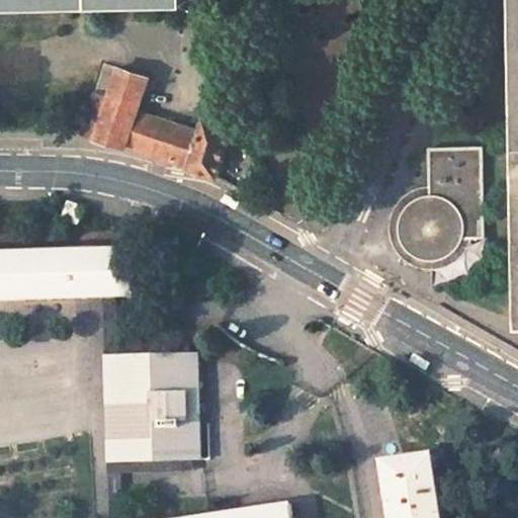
[(119,67),(104,63),(95,92),(110,96),(119,67)]
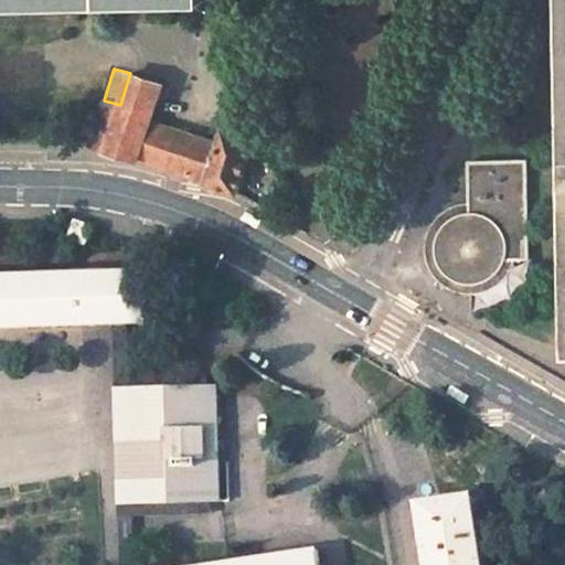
[(162,84),(130,73),(120,105),(106,150),(137,160),(138,158),(150,120),(162,84)]
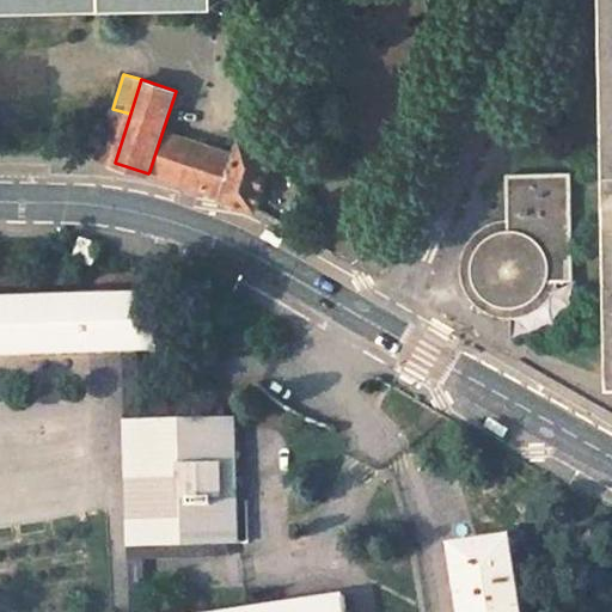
[(215,148),(163,130),(150,171),(202,189),(224,196),(237,155),(231,154),(215,148)]
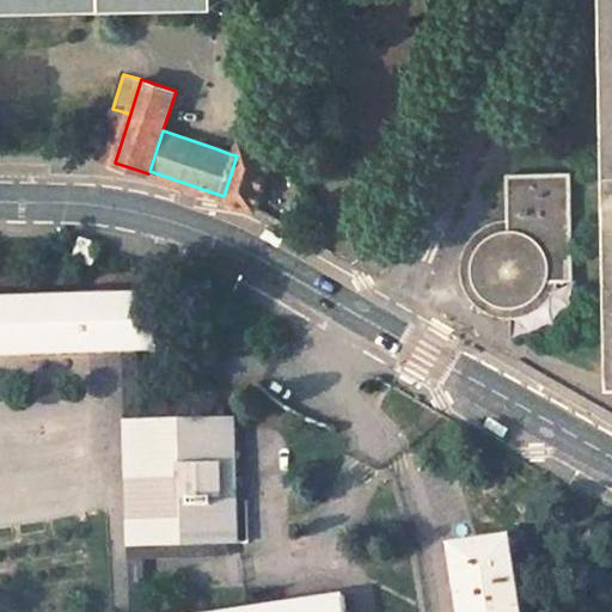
[(275,152),(240,141),(237,155),(224,196),(222,199),(256,209),(275,152)]
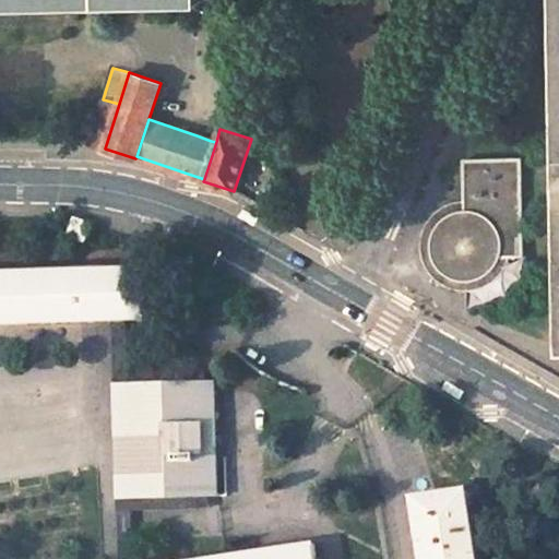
[(431,258),(445,275),(467,282),(467,280),(487,274),(501,256),(523,256),(523,254),(521,158),(464,159),(465,199),(465,210),(454,211),(445,216),(444,214),(431,234),(431,258)]
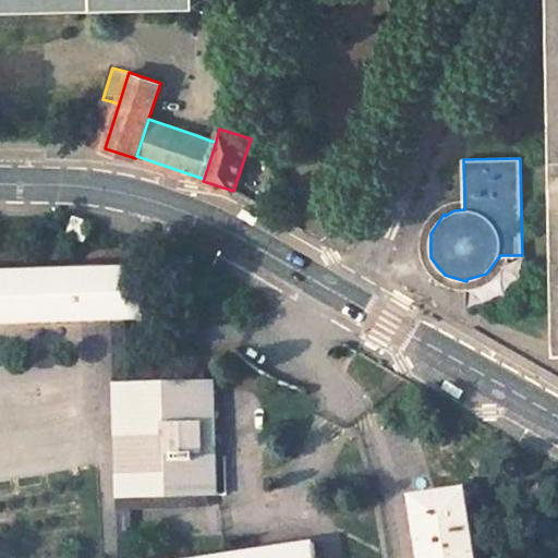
[(144,270),(0,275),(0,324),(125,320),(145,319),(144,270)]
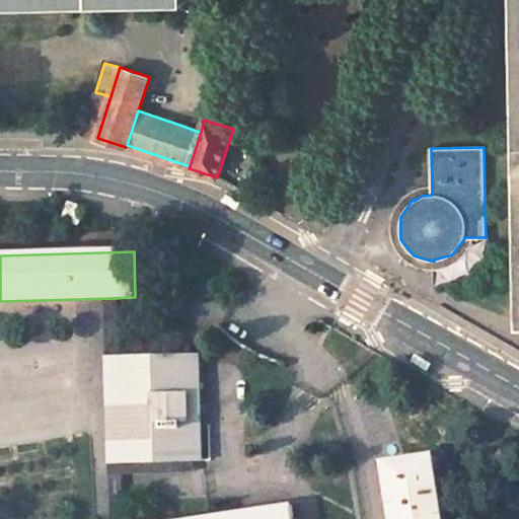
[(120,358),(107,359),(110,463),(202,460),(200,356),(120,358)]
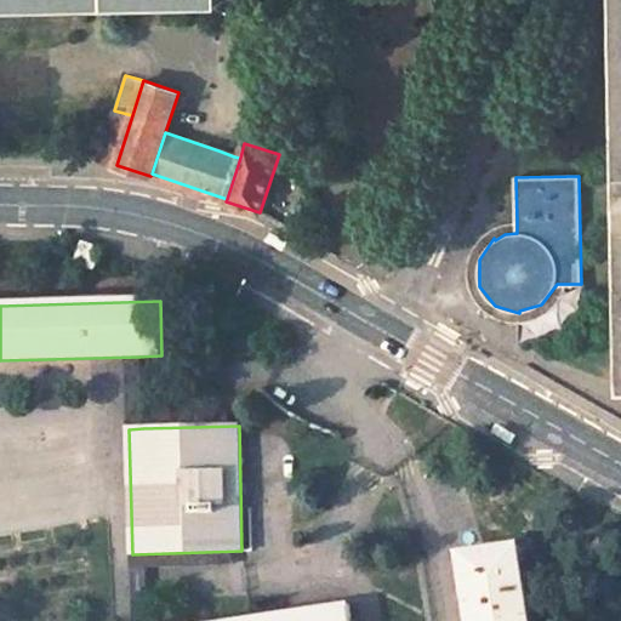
[(491,553),(465,558),(473,620),(533,620),(522,548),(491,553)]
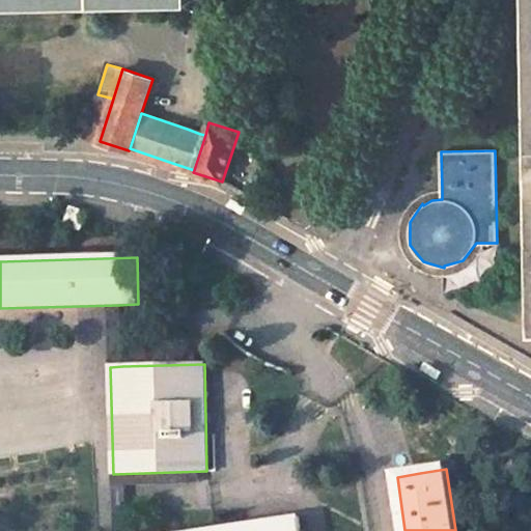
[(218,530),(300,530),(299,519),(218,530)]
